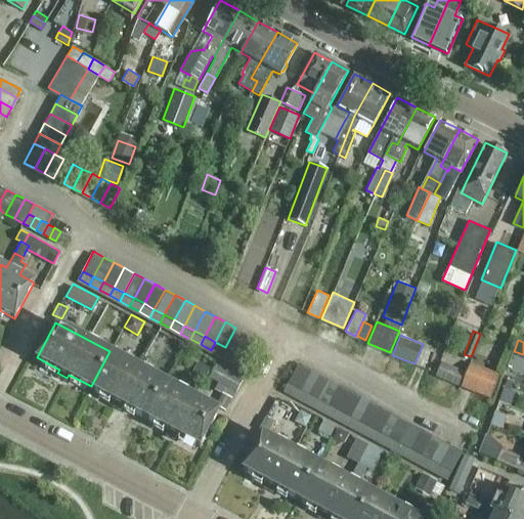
[(211,350),(221,355),(225,347),(215,342),(211,350)]
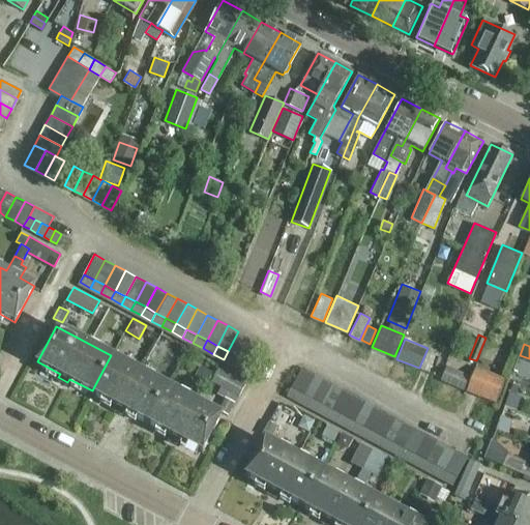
[(224,359),(233,365),(238,356),(228,351),(224,359)]
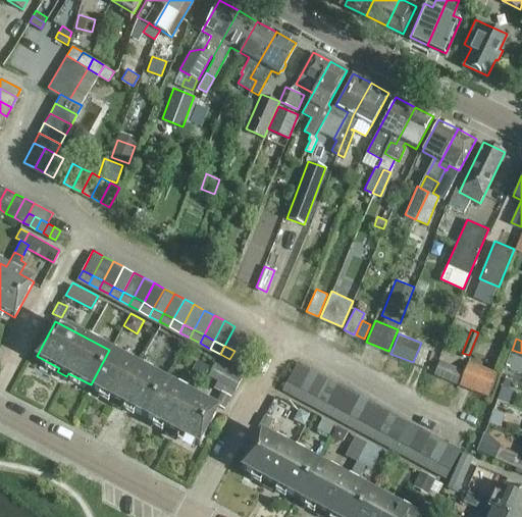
[(121,403),(144,414),(163,379),(109,350),(91,384),(113,397),(111,401),(120,405),(121,403)]
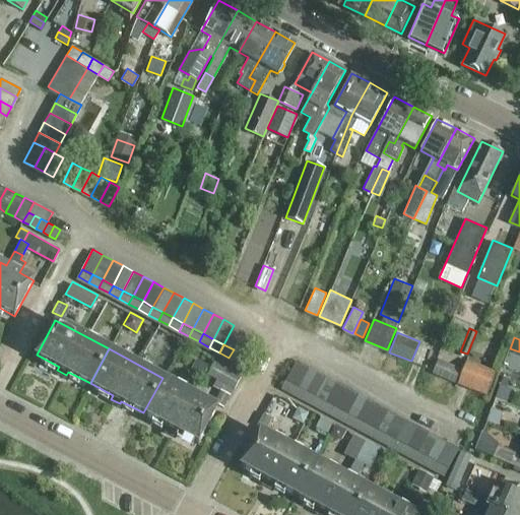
[(234,349),(229,358),(240,364),(244,356),(234,349)]
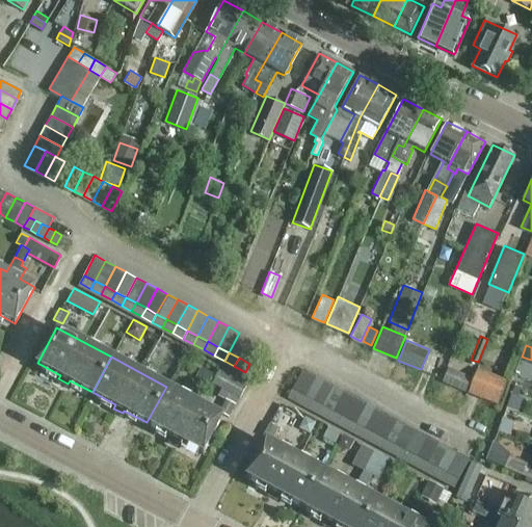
[(442,379),(466,390),(474,369),(450,359),(442,379)]
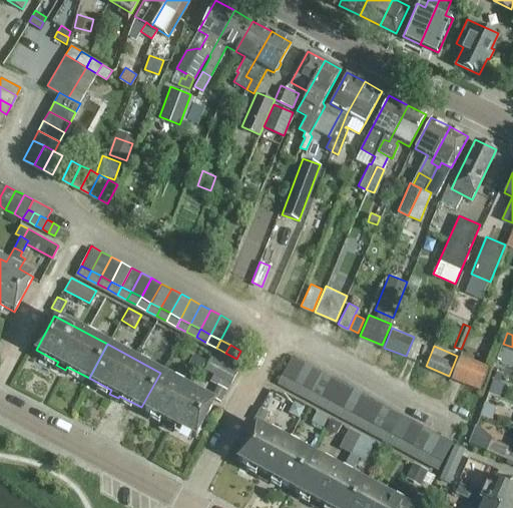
[(495,360),(512,366),(512,350),(500,346),(495,360)]
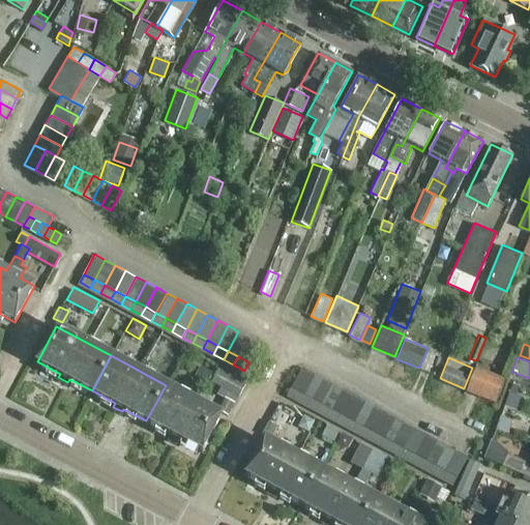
[(207,381),(212,371),(200,365),(195,375),(207,381)]
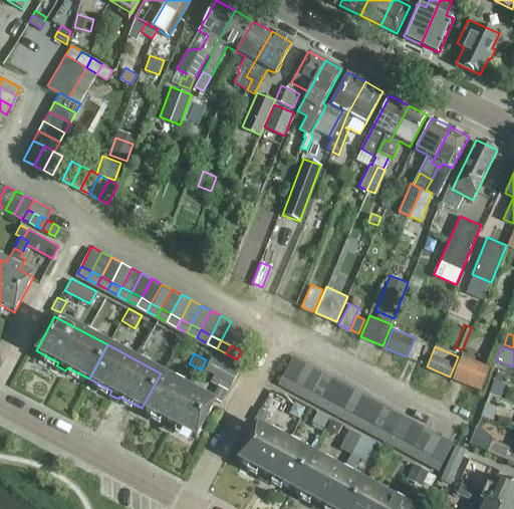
[(451,378),(481,390),(490,365),(461,353),(451,378)]
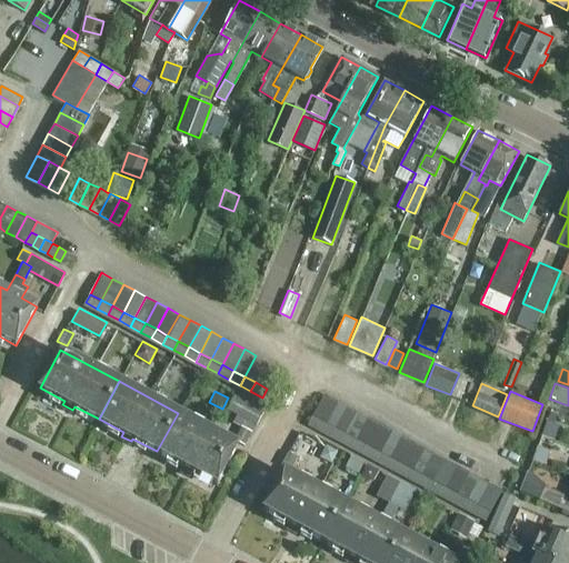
[(326,393),(313,414),(325,421),(337,399),(326,393)]
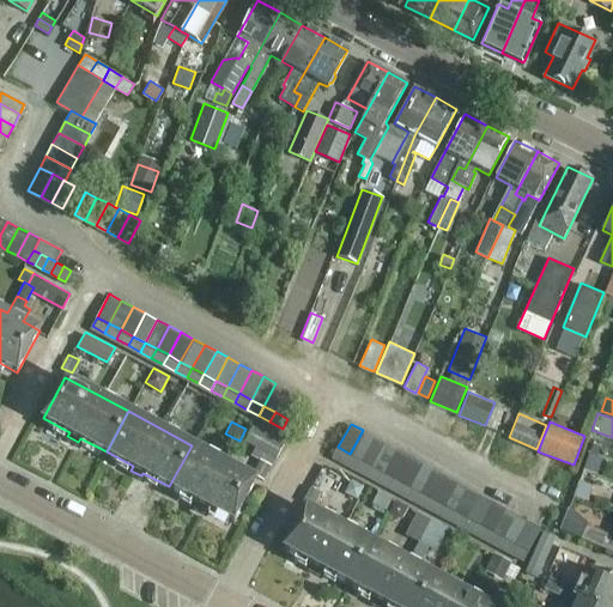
[(246,439),(277,456),(284,442),(253,425),(246,439)]
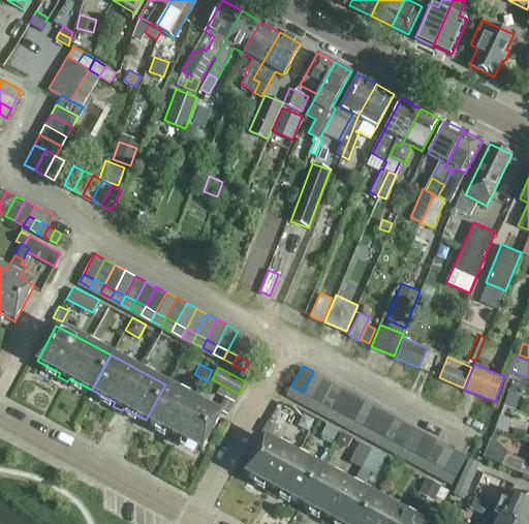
[(302,392),(312,397),(323,376),(313,371),(302,392)]
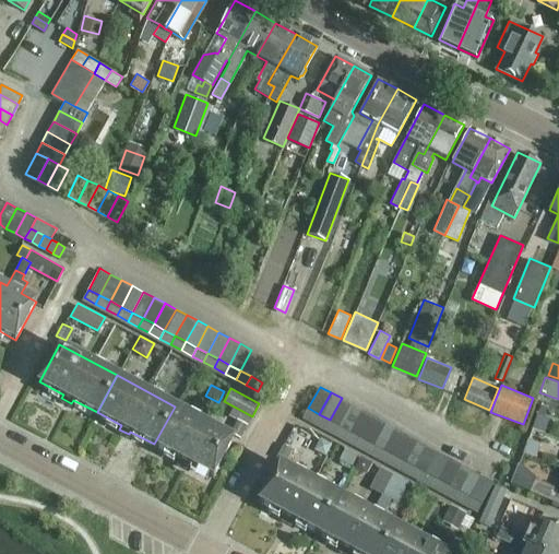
[(330,420),(341,425),(352,404),(342,398),(330,420)]
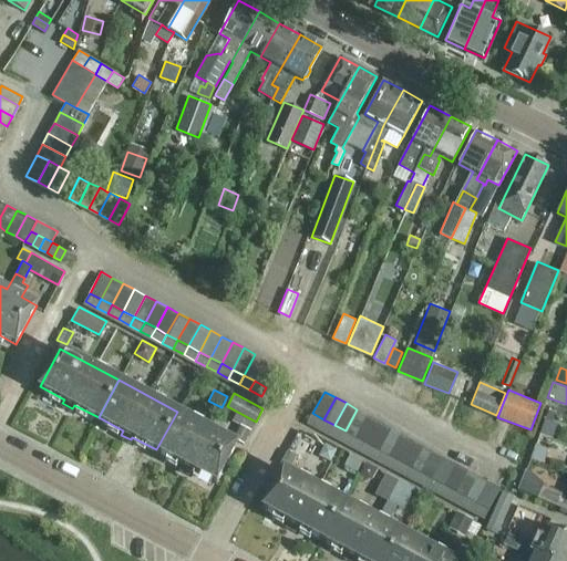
[(346,430),(357,436),(368,415),(357,409),(346,430)]
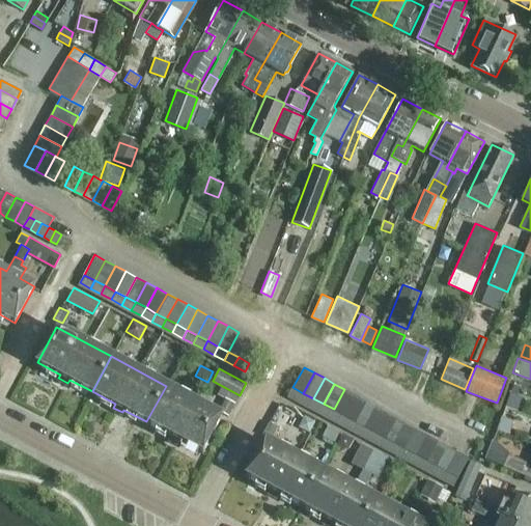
[(166,386),(146,421),(169,434),(167,437),(176,442),(178,439),(202,451),(221,415),(166,386)]
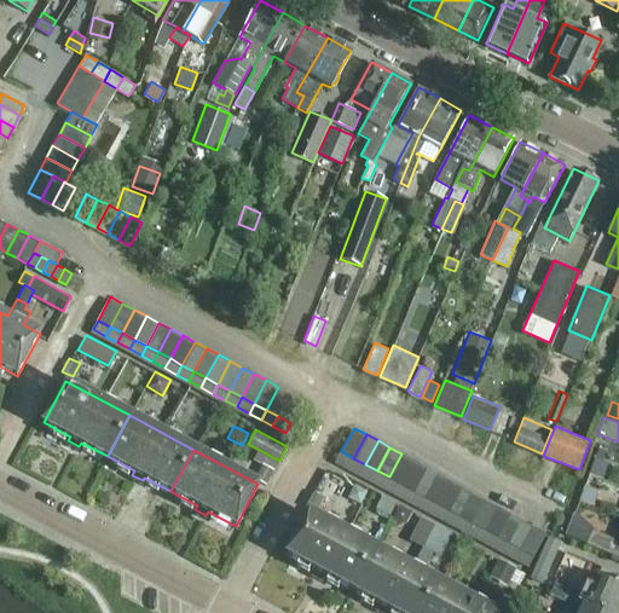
[(336,461),(348,467),(353,458),(341,451),(336,461)]
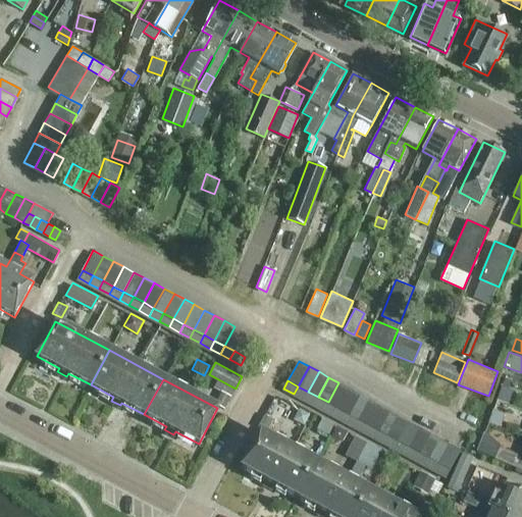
[(328,402),(338,408),(349,388),(338,382),(328,402)]
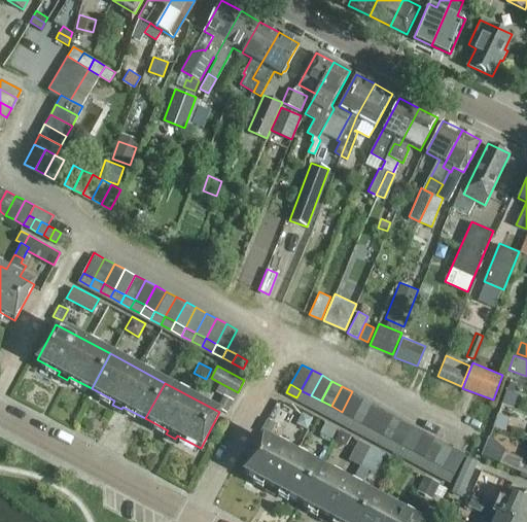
[(501,403),(513,407),(518,393),(506,389),(501,403)]
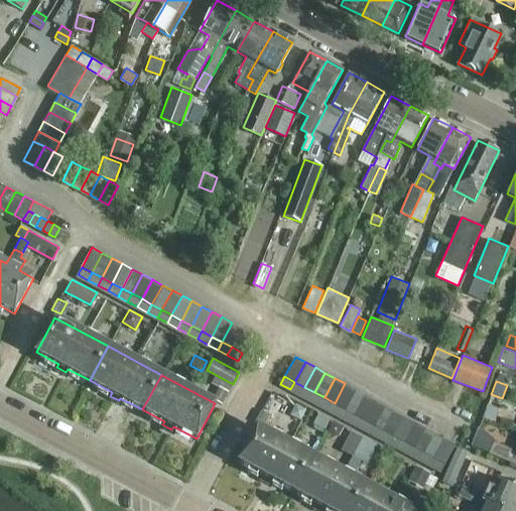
[(290,389),(300,394),(304,387),(294,382),(290,389)]
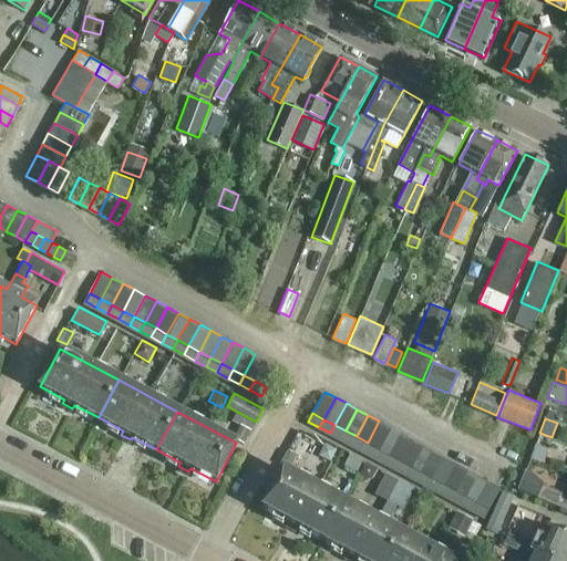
[(368,443),(379,448),(390,426),(379,421),(368,443)]
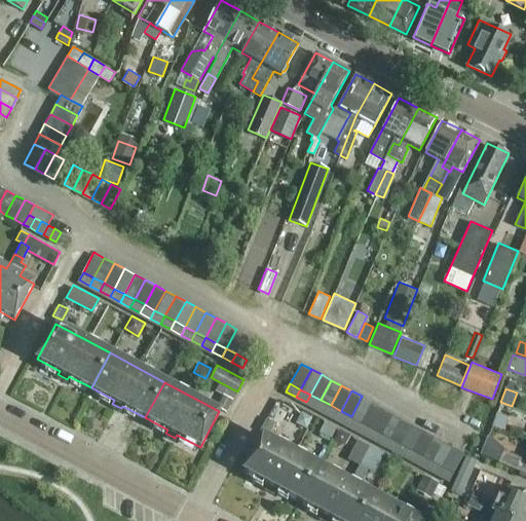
[(217,406),(226,411),(232,399),(223,395),(217,406)]
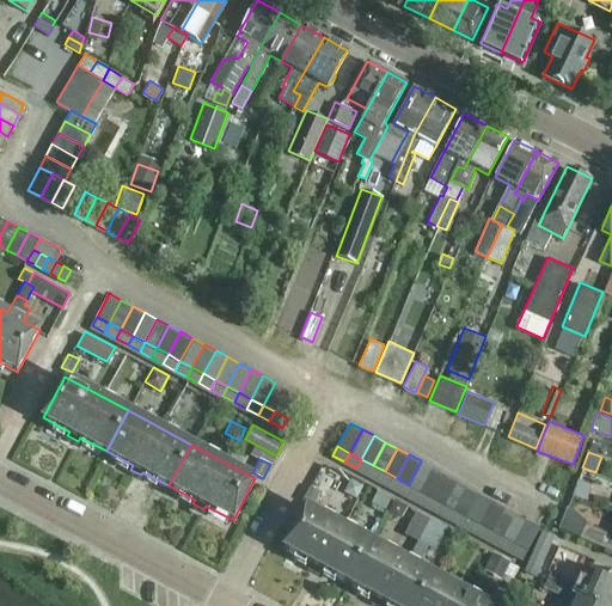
[(356,467),(368,475),(373,465),(361,459),(356,467)]
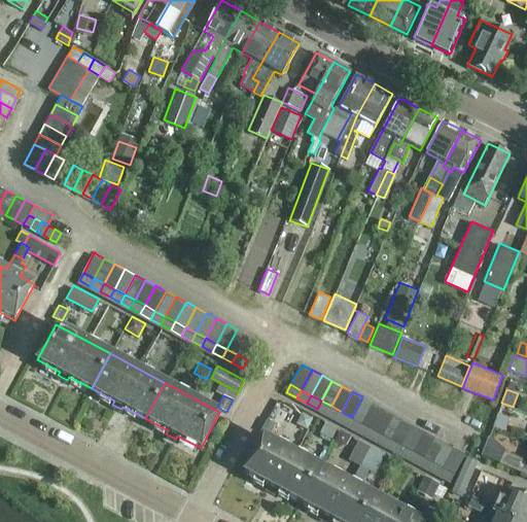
[(352,417),(362,422),(373,403),(362,396),(352,417)]
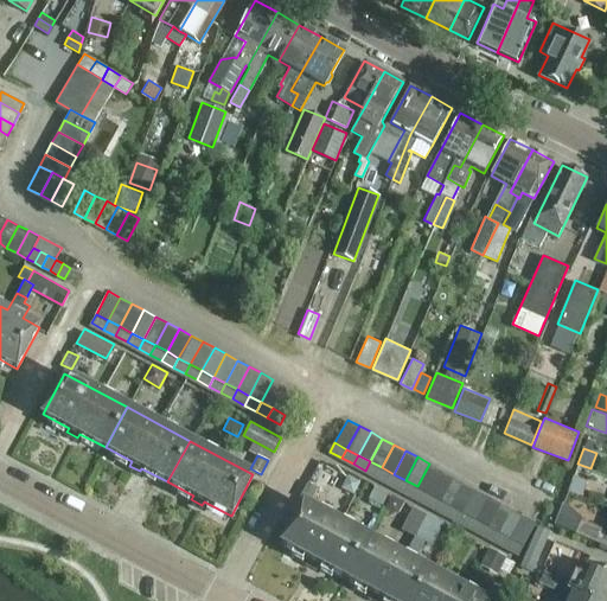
[(365,471),(377,477),(382,467),(370,461),(365,471)]
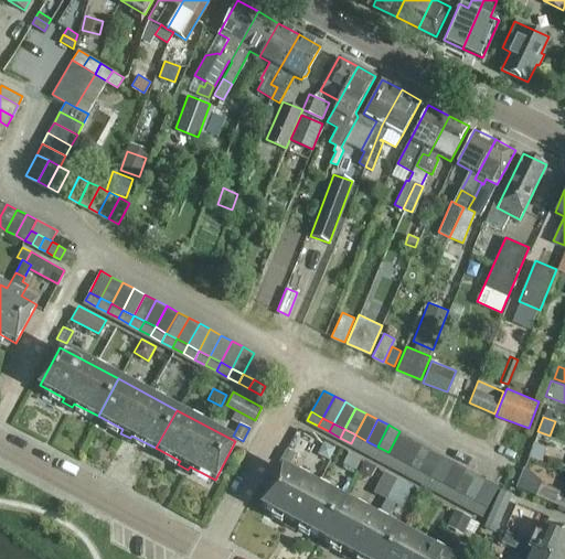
[(388,452),(398,458),(411,437),(400,431),(388,452)]
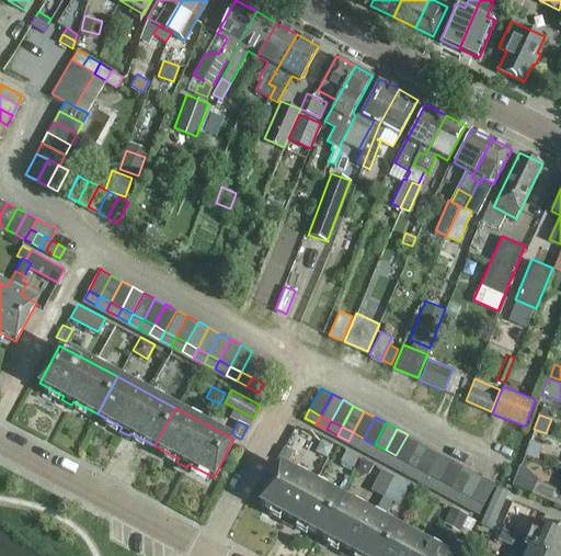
[(348,441),(359,446),(364,439),(353,432),(348,441)]
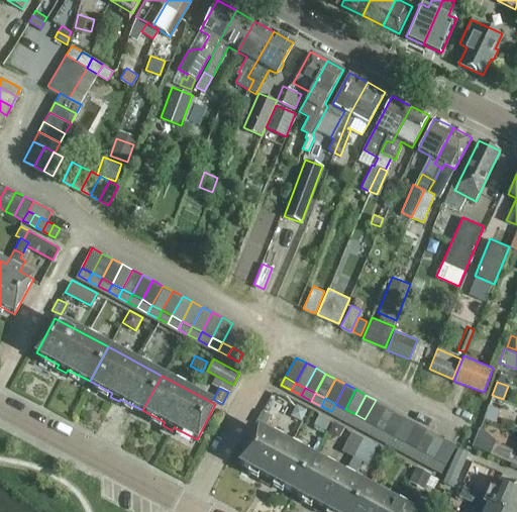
[(365,419),(375,425),(386,405),(376,400),(365,419)]
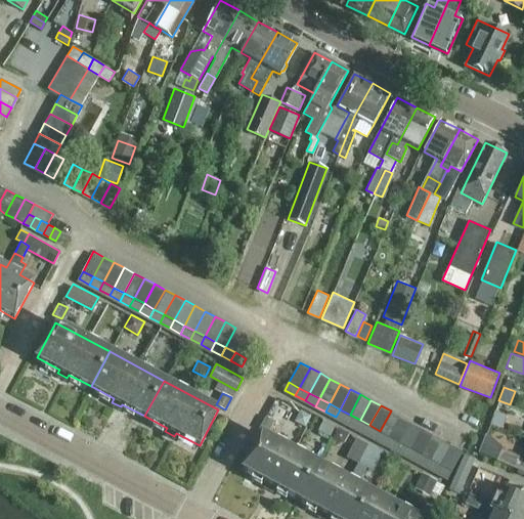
[(336,417),(346,423),(350,415),(340,409),(336,417)]
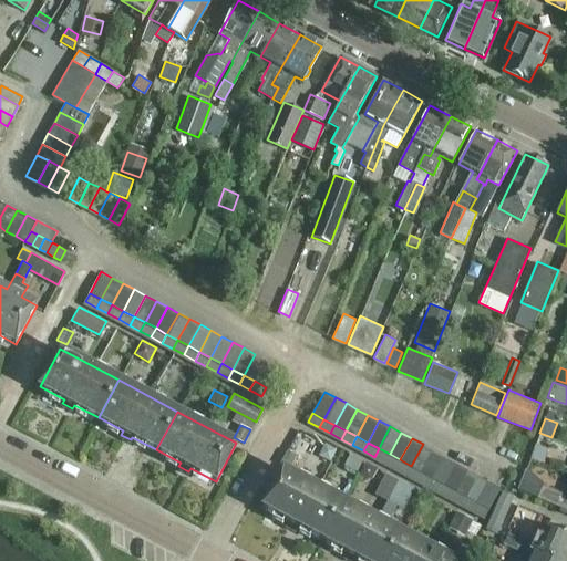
[(531,458),(543,463),(548,447),(535,443),(531,458)]
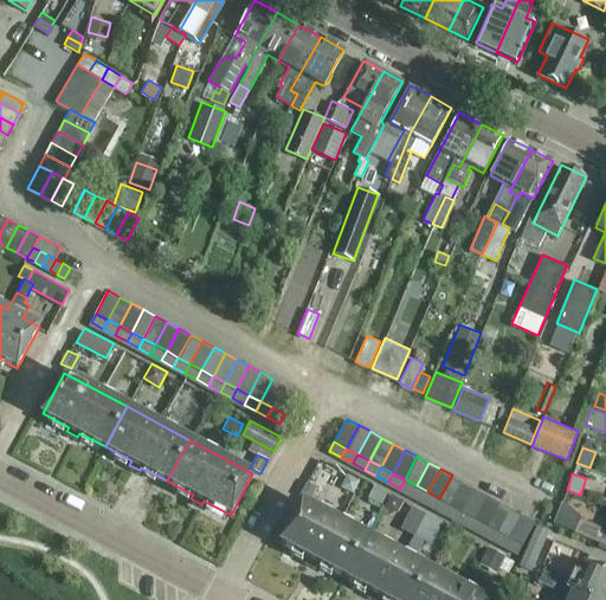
[(439,498),(451,504),(464,481),(452,475),(439,498)]
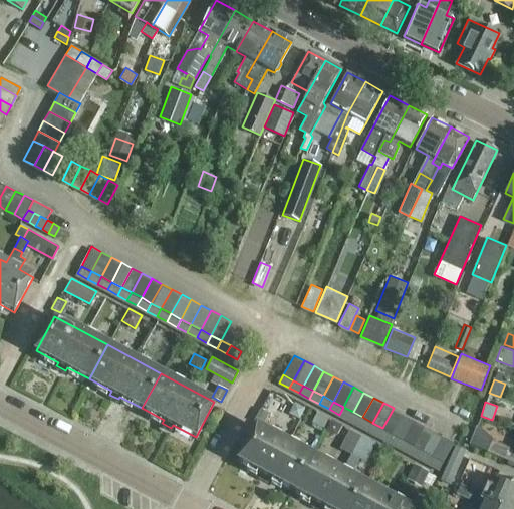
[(254,420),(263,424),(269,411),(261,407),(254,420)]
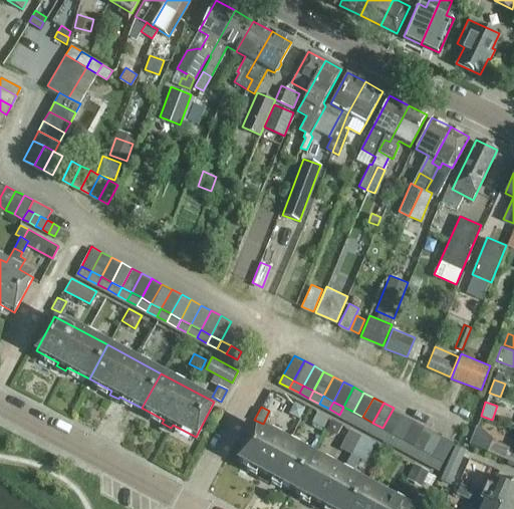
[(339,415),(349,420),(353,412),(343,407),(339,415)]
